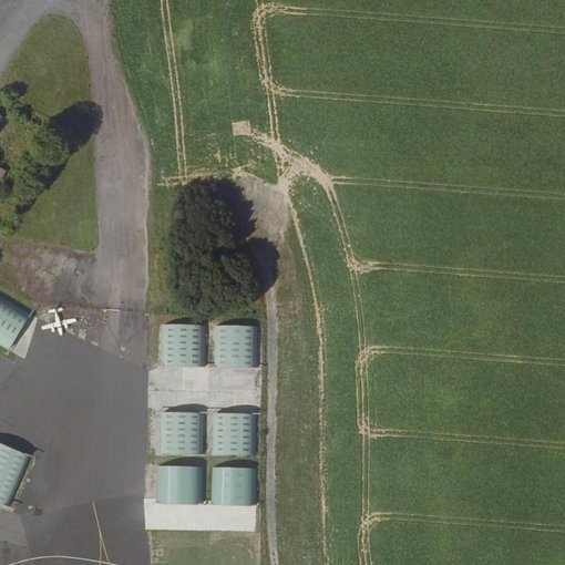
[(29,311),(0,294),(0,342),(8,347),(29,311)]
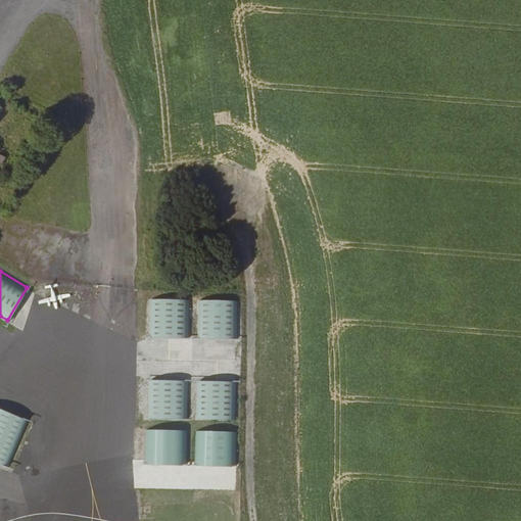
[(186,298),(148,297),(147,336),(185,337),(186,298)]
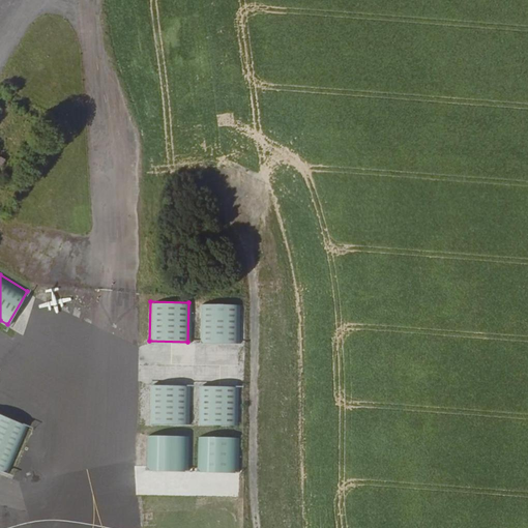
[(239,305),(201,304),(200,344),(238,345),(239,305)]
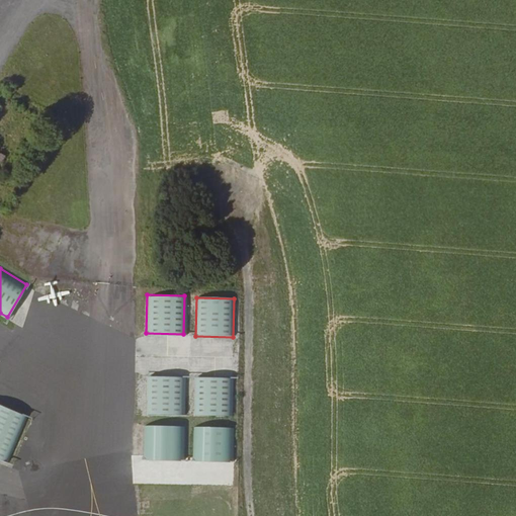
[(231,377),(194,376),(193,414),(230,415),(231,377)]
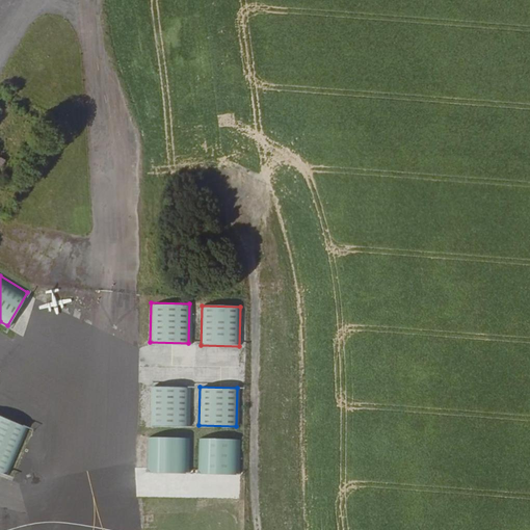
[(187,388),(149,388),(148,426),(186,427),(187,388)]
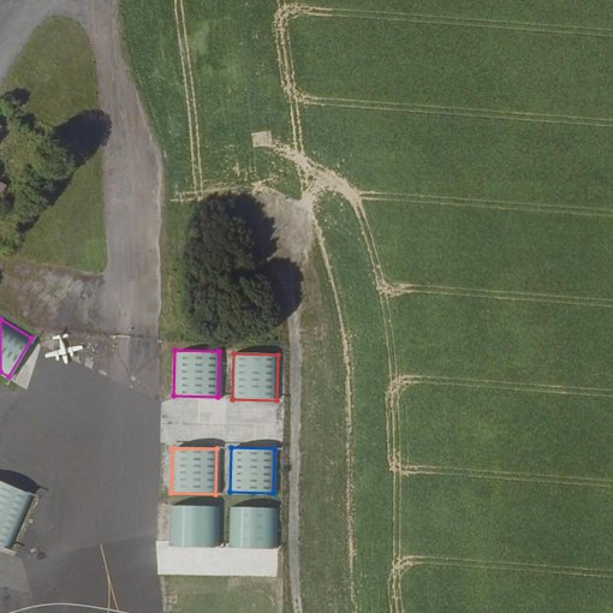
[(31,494),(0,481),(0,542),(9,547),(31,494)]
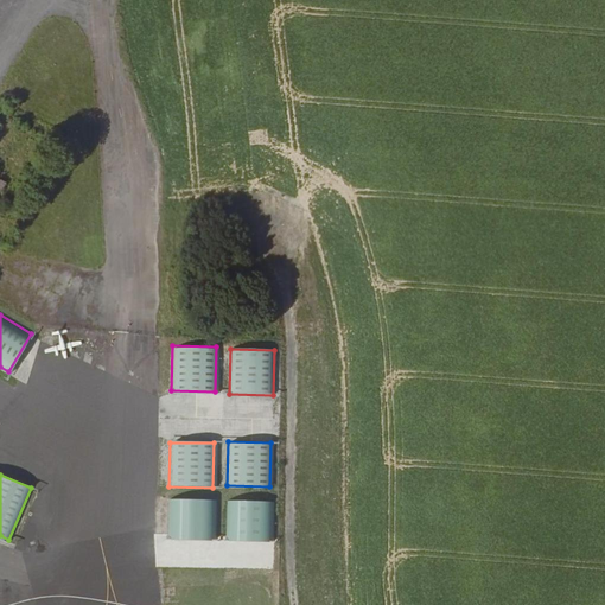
[(216,498),(167,497),(167,535),(215,536),(216,498)]
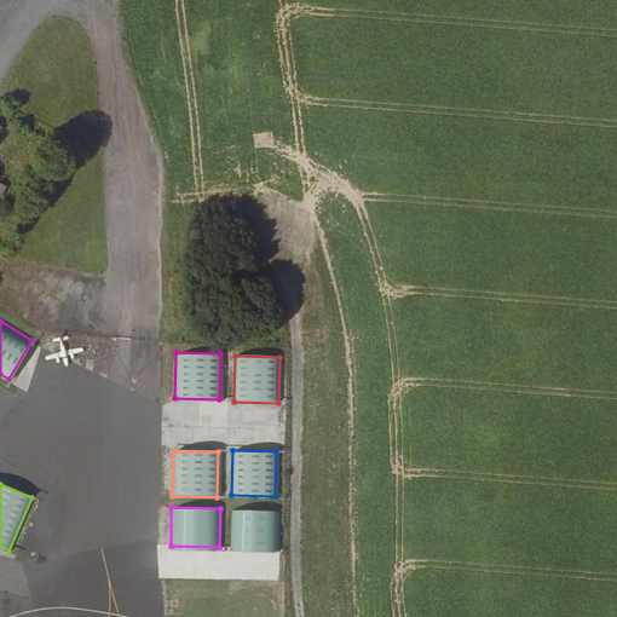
[(277,509),(230,509),(229,548),(277,548),(277,509)]
